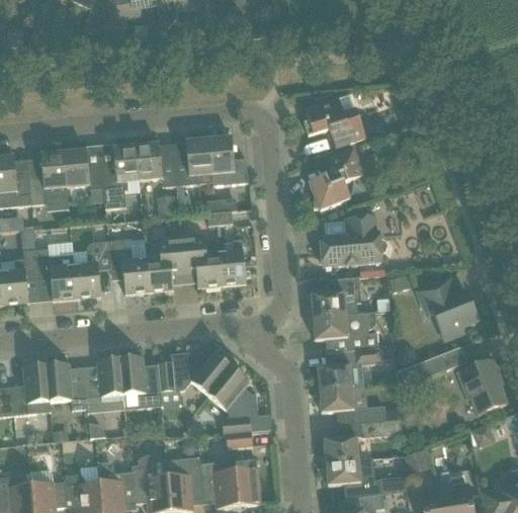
[(73,0),(73,1),(90,9),(93,0),(73,0)]
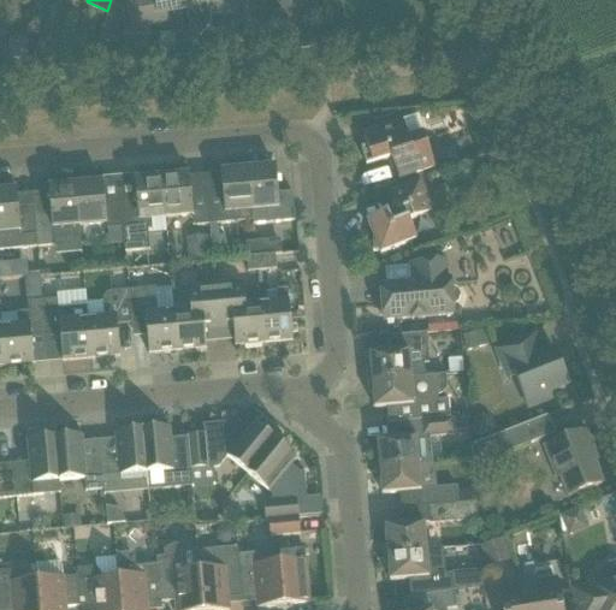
[(126,0),(132,25),(167,18),(166,10),(187,5),(185,0),(126,0)]
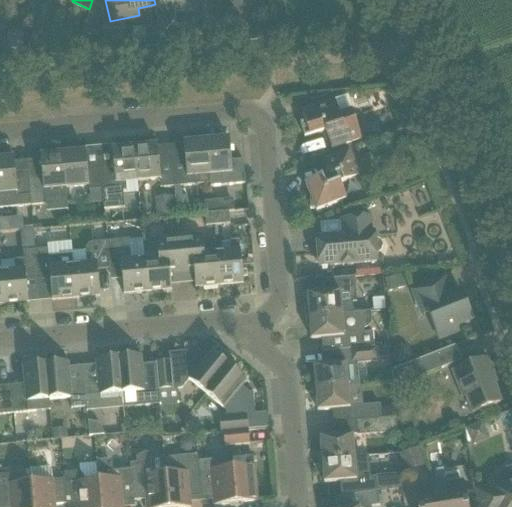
[(155,4),(159,28),(166,26),(175,15),(174,9),(202,3),(201,0),(154,0),(155,4)]
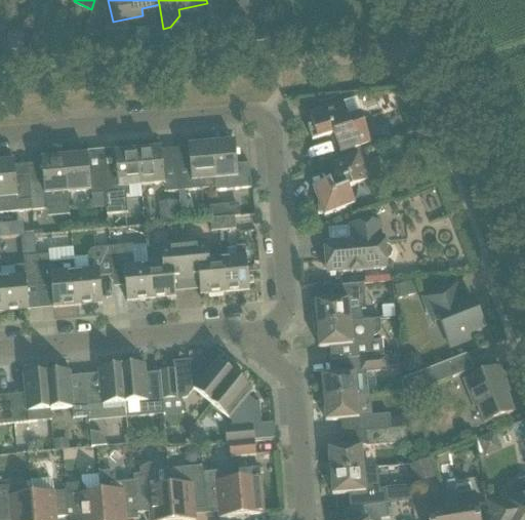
[(236,0),(239,3),(267,37),(268,37),(265,34),(273,26),(259,10),(264,6),(258,0),(236,0)]
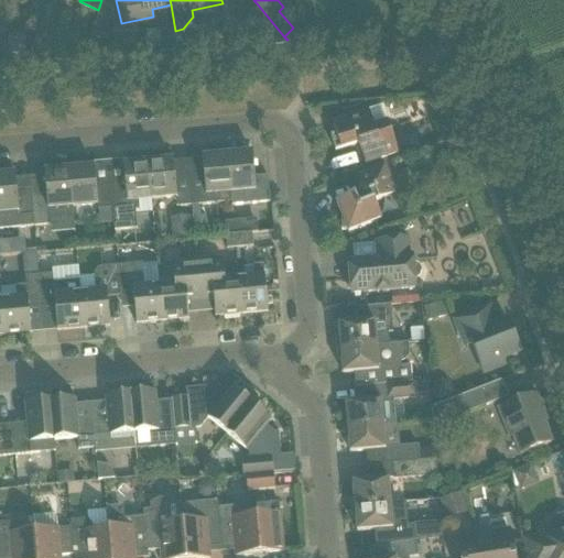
[(290,13),(289,17),(299,21),(301,18),(304,11),(304,10),(308,0),(295,0),(290,13)]
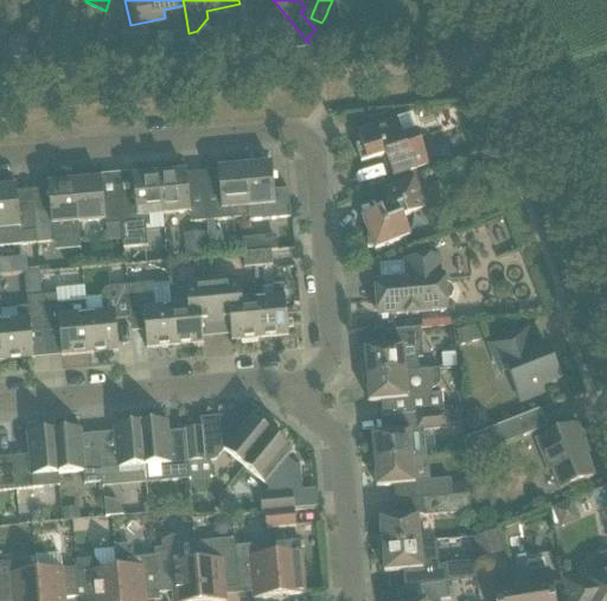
[(385,151),(393,172),(428,161),(417,128),(402,133),(394,106),(368,114),(370,122),(357,127),(362,141),(356,142),(360,159),(385,151)]
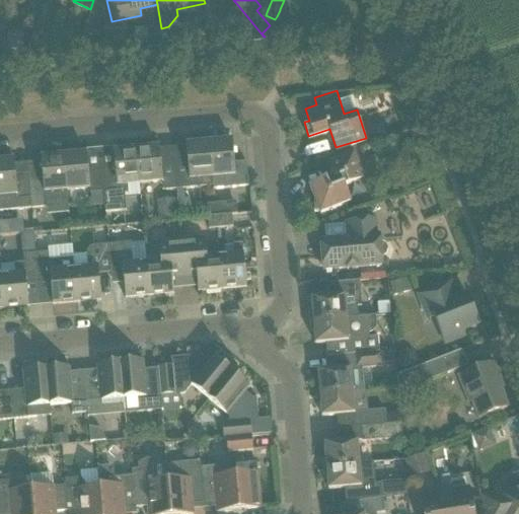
[(213,182),(213,186),(225,186),(248,182),(246,159),(234,160),(232,138),(209,140),(212,173),(213,182)]
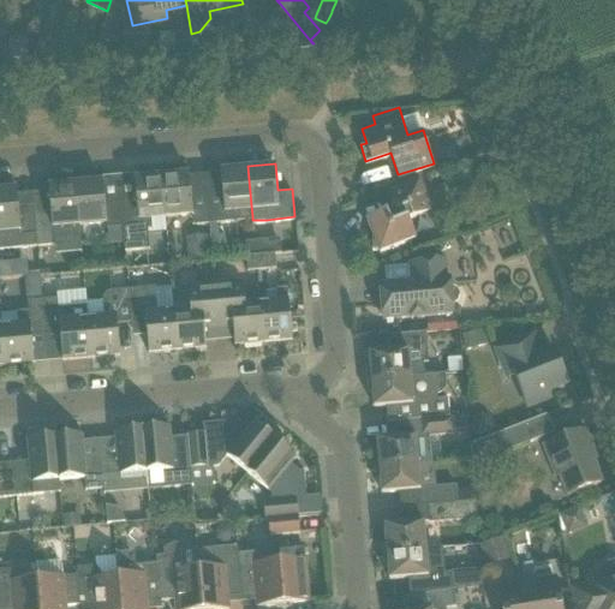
[(222,184),(206,186),(209,220),(234,218),(252,216),(251,206),(248,166),(220,168),(222,184)]
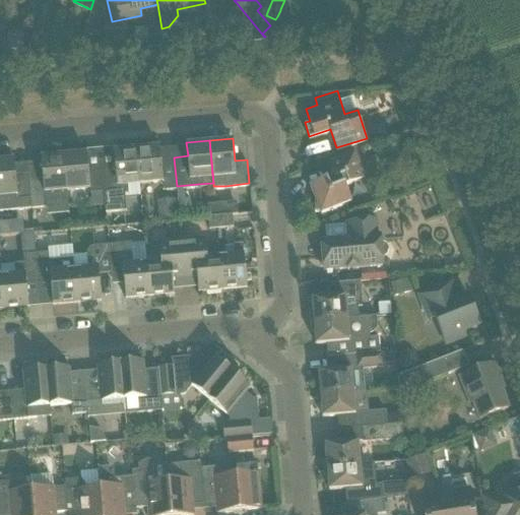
[(161,180),(161,188),(177,186),(174,157),(160,158),(159,144),(136,146),(139,181),(161,180)]
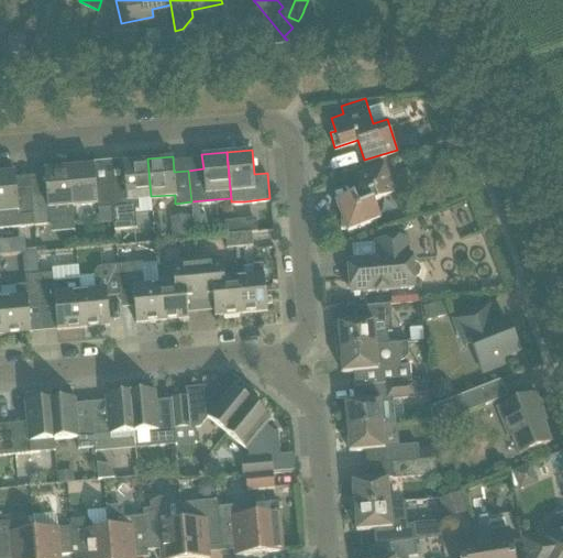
[(111,204),(113,227),(136,225),(134,207),(139,206),(138,197),(151,196),(147,159),(123,161),(124,176),(110,177),(112,204),(111,204)]
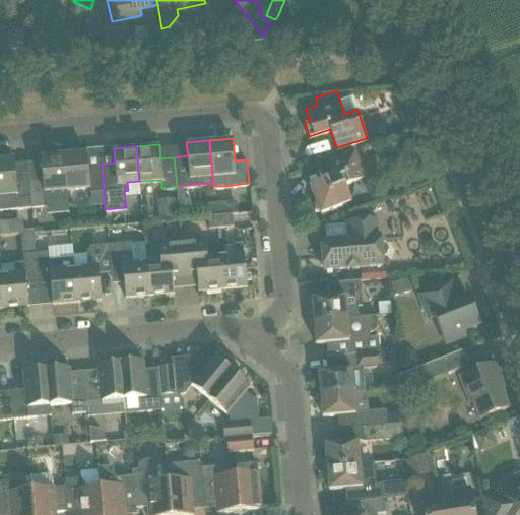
[(327,177),(310,184),(314,195),(315,208),(319,208),(321,211),(328,208),(332,208),(332,206),(351,199),(345,184),(356,179),(354,175),(363,171),(354,150),(329,161),(335,176),(327,179),(327,177)]
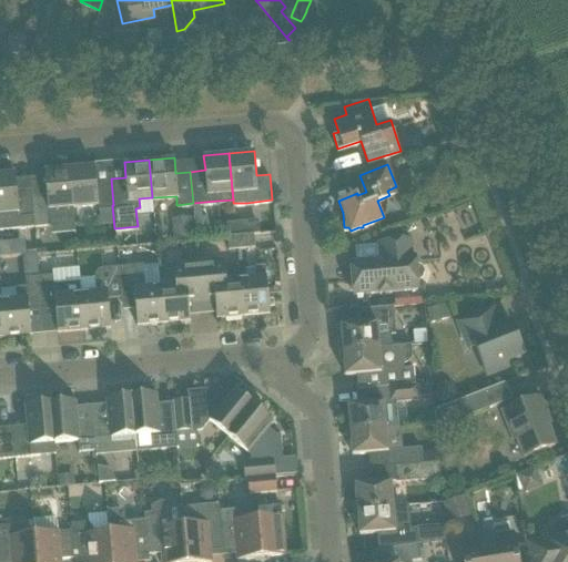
[(99,207),(112,205),(113,205),(111,179),(97,180),(94,165),(70,167),(73,205),(98,202),(99,207)]
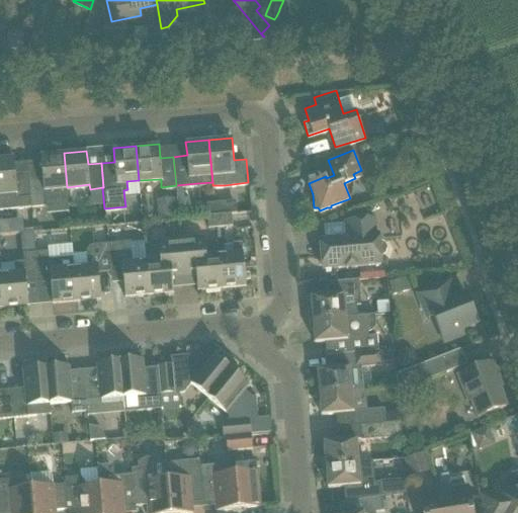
[(41,168),(28,170),(31,204),(68,200),(67,187),(64,153),(40,155),(41,168)]
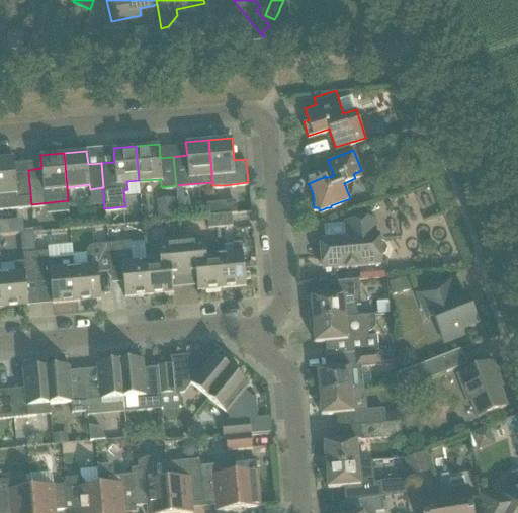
[(0,158),(0,206),(31,204),(28,170),(15,171),(14,157),(0,158)]
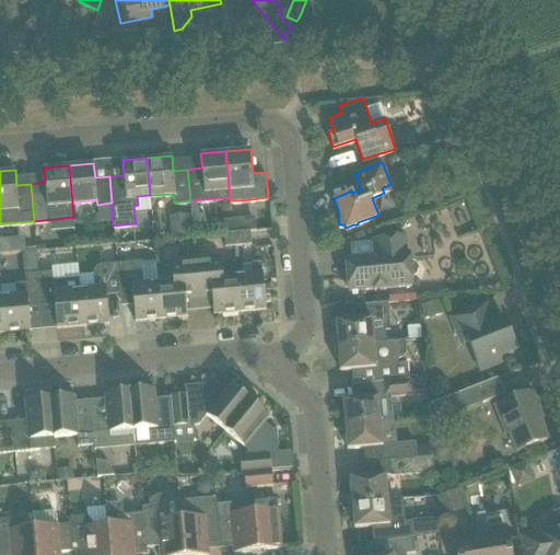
[(222,216),(223,230),(242,229),(241,216),(222,216)]
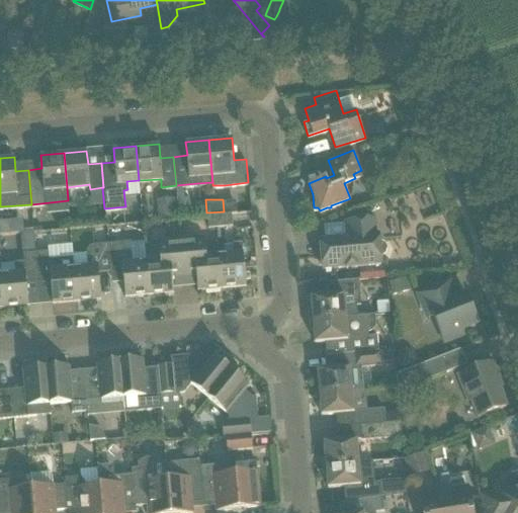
[(157,201),(158,216),(174,215),(177,215),(176,200),(157,201)]
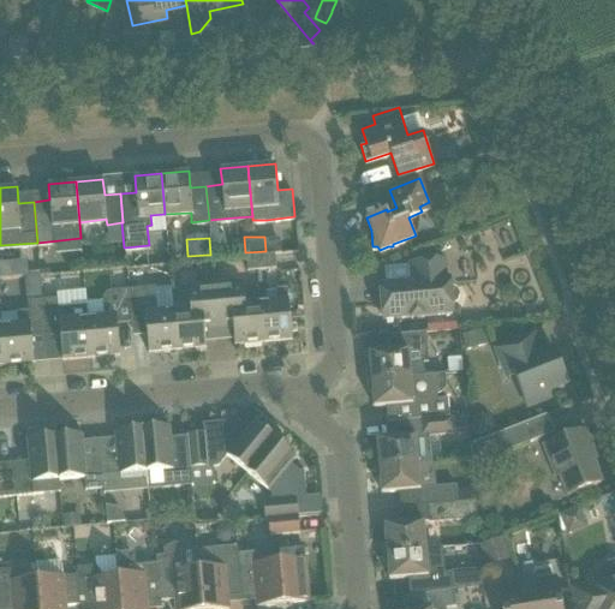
[(245,252),(248,268),(276,266),(274,251),(266,251),(245,252)]
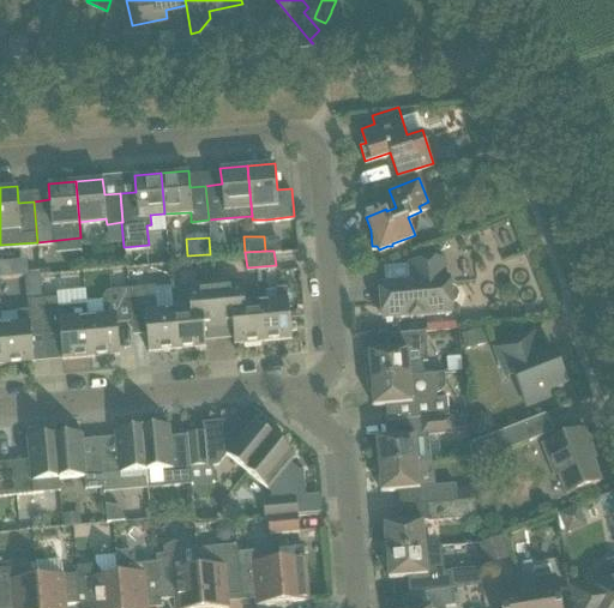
[(0,269),(25,268),(25,254),(0,256),(0,269)]
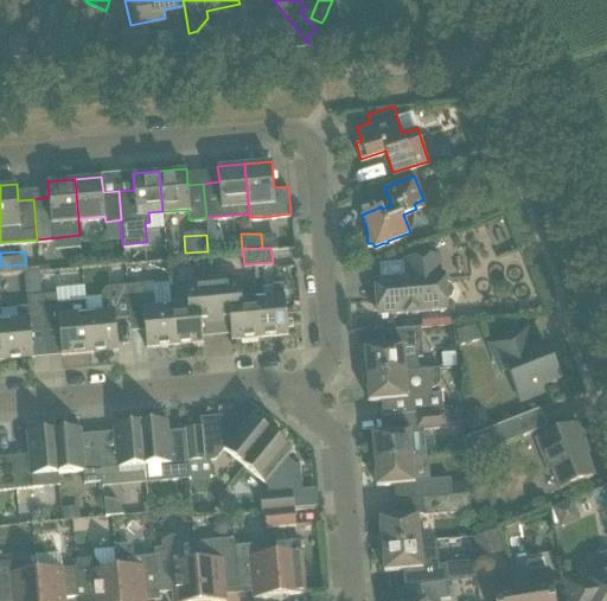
[(375,279),(378,313),(406,311),(406,312),(419,311),(419,309),(447,306),(446,298),(451,295),(454,288),(451,282),(443,279),(443,272),(441,273),(439,254),(404,256),(407,275),(375,279)]
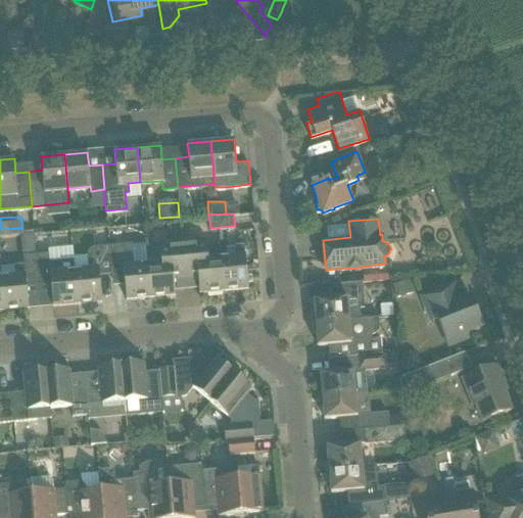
[(197,265),(199,290),(224,288),(221,253),(219,253),(219,243),(206,244),(205,235),(182,237),(185,266),(197,265)]
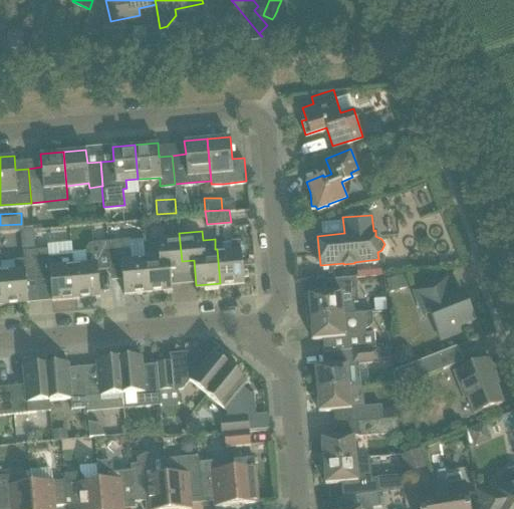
[(145,255),(148,290),(172,288),(170,262),(182,261),(179,233),(157,234),(159,254),(145,255)]
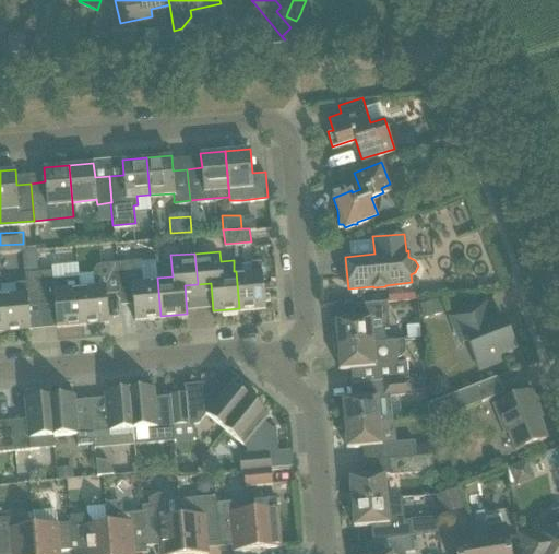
[(132,290),(134,318),(161,316),(157,278),(142,280),(141,264),(131,266),(130,258),(116,260),(119,291),(132,290)]
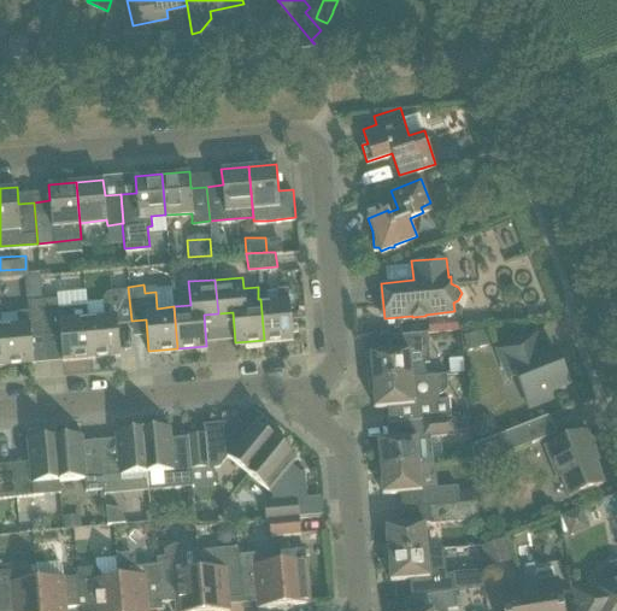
[(260,299),(264,340),(293,338),(288,286),(276,287),(276,288),(271,289),(272,298),(260,299)]
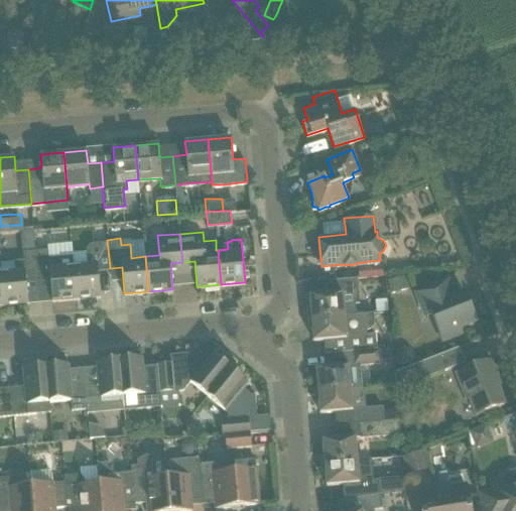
[(73,263),(76,297),(101,295),(98,269),(110,268),(107,240),(90,241),(86,246),(87,262),(73,263)]
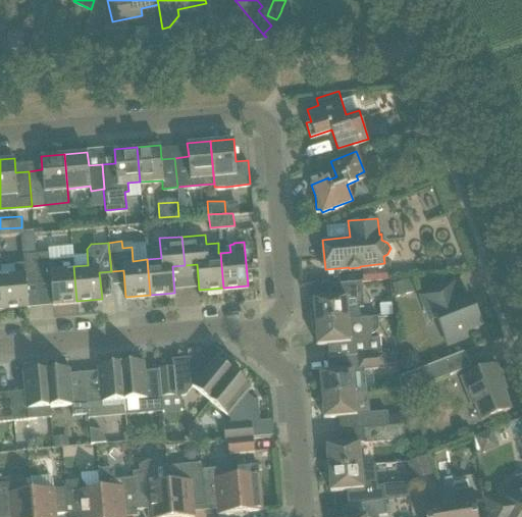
[(50,276),(53,303),(76,301),(73,266),(72,254),(58,255),(58,257),(48,258),(48,250),(36,251),(38,278),(50,276)]
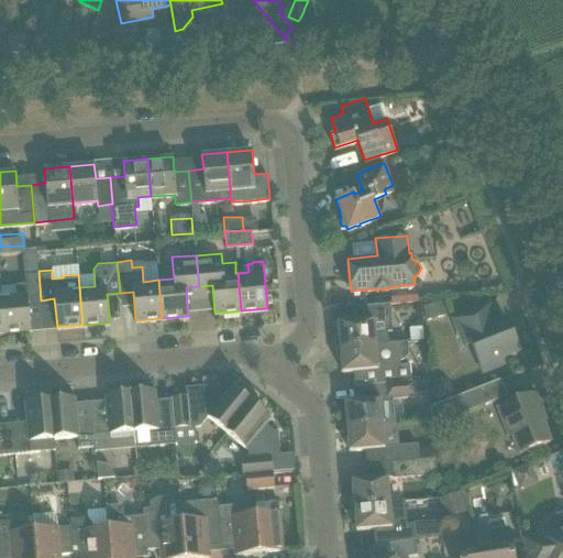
[(1,294),(4,332),(31,329),(29,302),(41,301),(39,271),(24,272),(25,281),(15,282),(15,293),(1,294)]
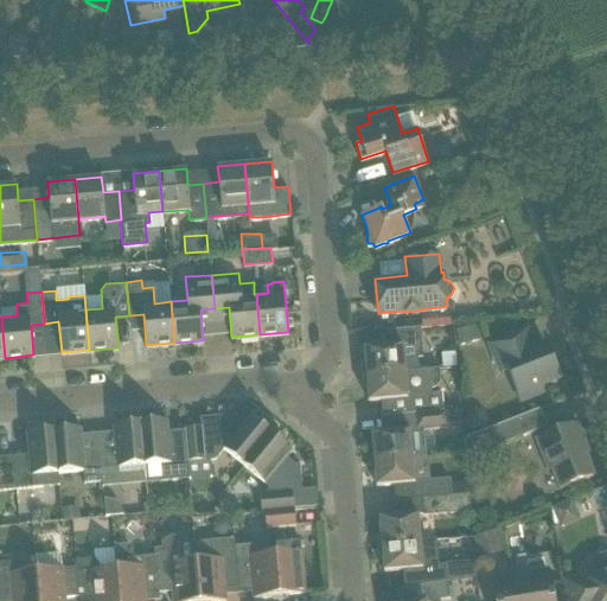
[(475,321),(455,327),(460,343),(480,337),(475,321)]
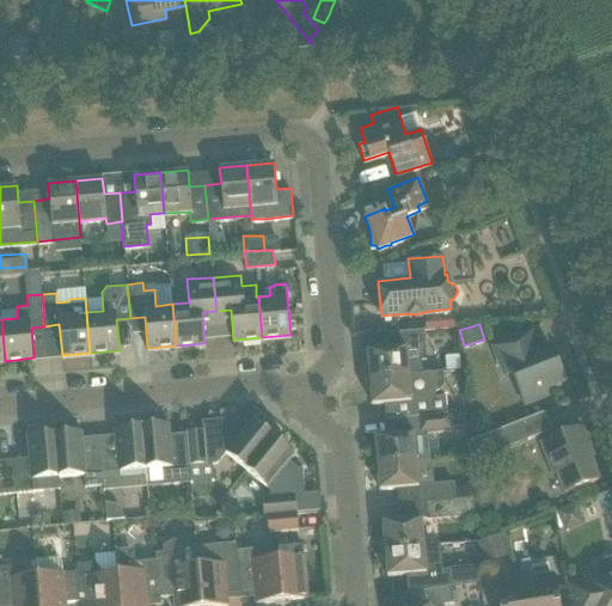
[(368,363),(366,363),(366,375),(422,369),(421,357),(407,359),(405,347),(420,346),(424,340),(423,328),(409,329),(385,331),(386,347),(367,349),(368,363)]
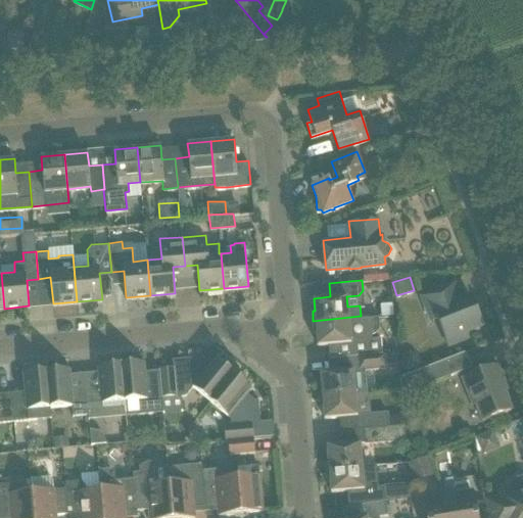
[(437,317),(448,343),(468,335),(465,330),(482,323),(470,293),(460,297),(454,282),(435,290),(420,295),(430,320),(437,317)]
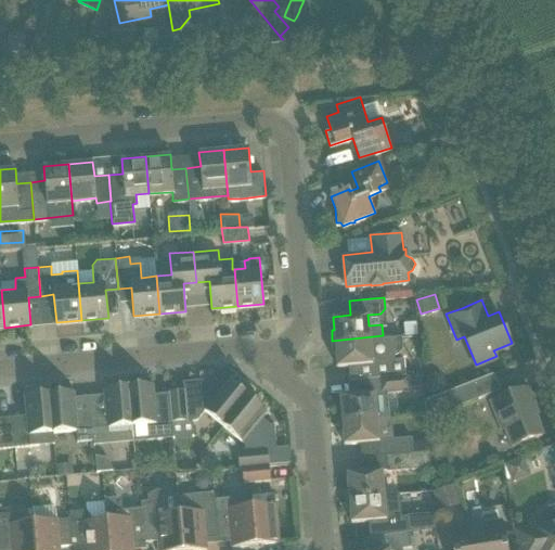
[(383,335),(332,341),(333,352),(336,352),(337,365),(349,363),(350,379),(378,375),(404,373),(403,357),(395,358),(392,335),(383,335)]
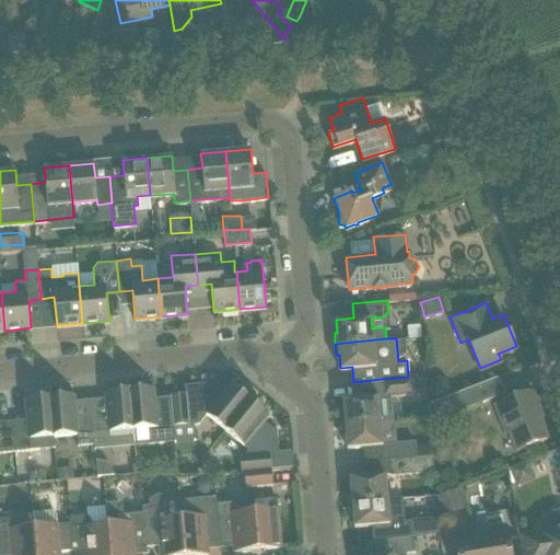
[(499,373),(452,392),(458,408),(505,391),(499,373)]
